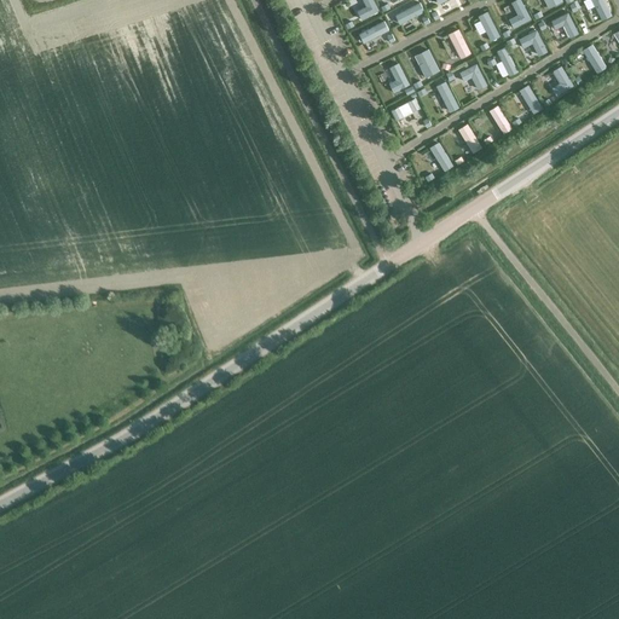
[(379,11),(372,0),(362,0),(365,6),(357,11),(362,19),(379,11)]
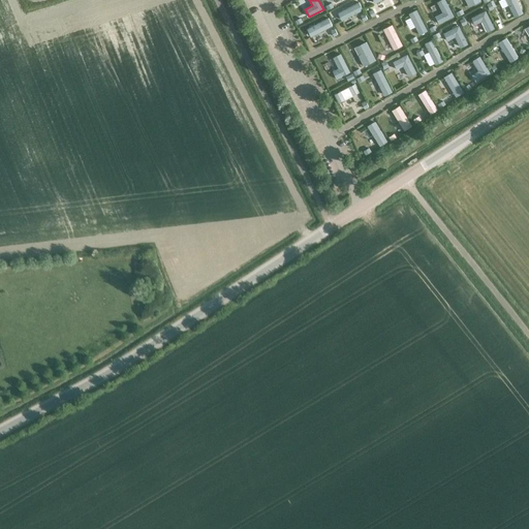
[(454,17),(444,0),(439,0),(437,2),(442,12),(435,17),(439,24),(454,17)]
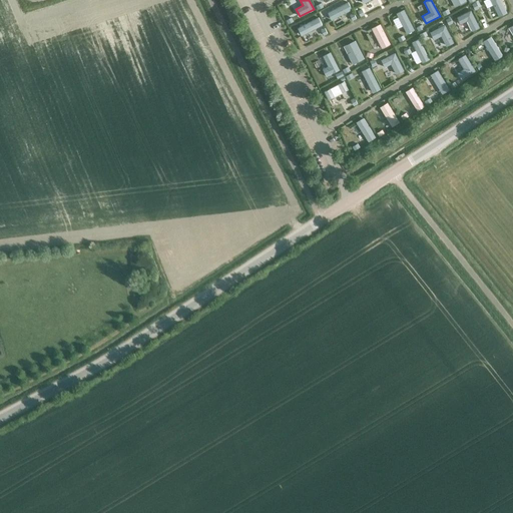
[(500,0),(490,0),(499,17),(507,13),(500,0)]
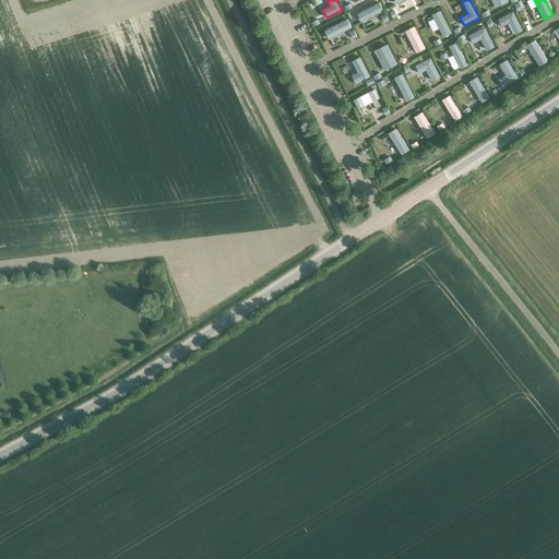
[(357,13),(360,22),(383,11),(379,2),(357,13)]
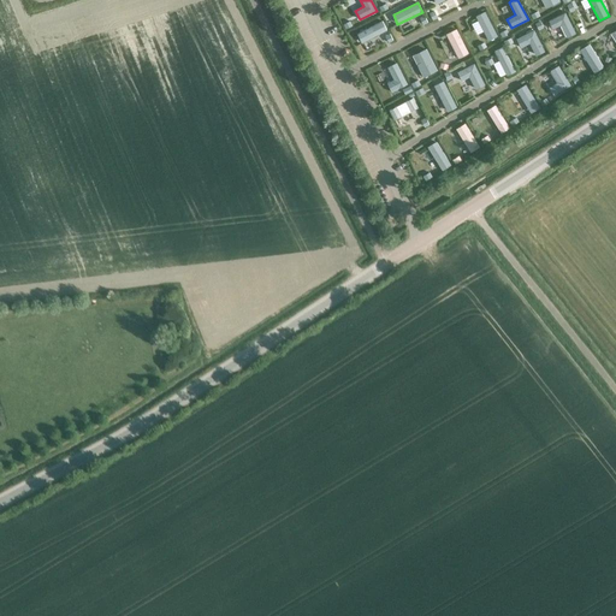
[(489,41),(497,36),(485,11),(475,16),(489,41)]
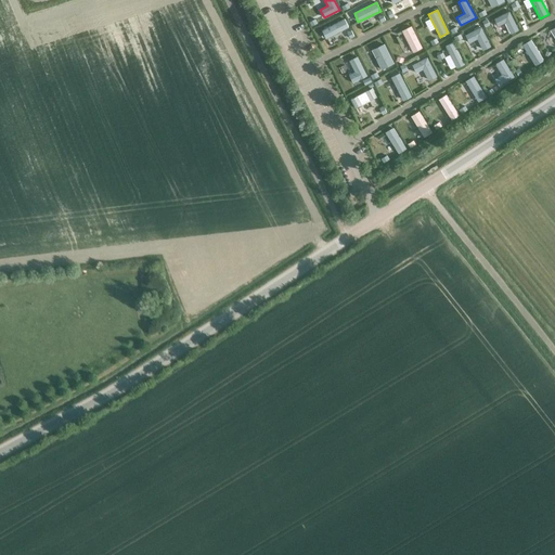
[(510,11),(494,18),(498,26),(505,23),(511,34),(519,29),(510,11)]
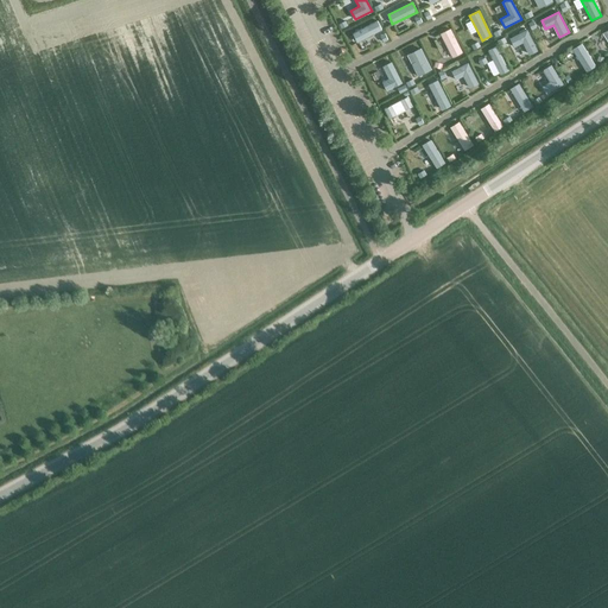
[(378,20),(353,33),(358,43),(381,30),(378,20)]
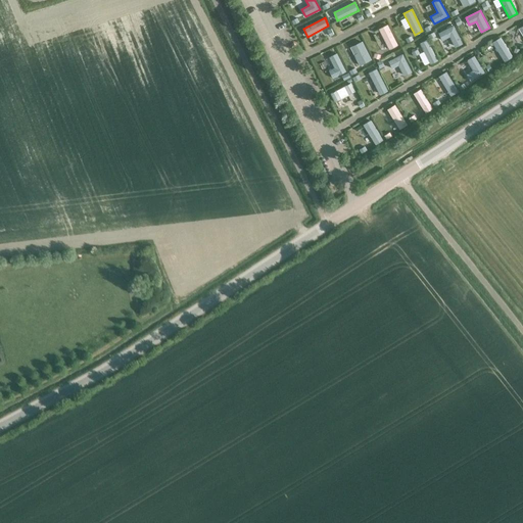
[(398,45),(387,25),(378,29),(389,49),(398,45)]
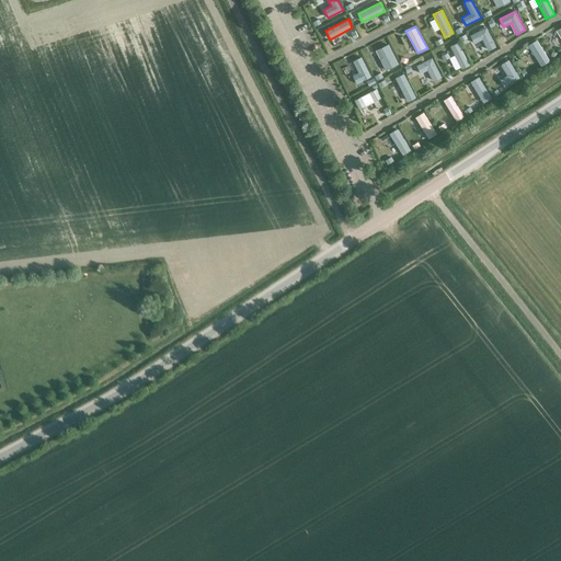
[(488,50),(496,46),(487,27),(470,35),(473,43),(482,39),(488,50)]
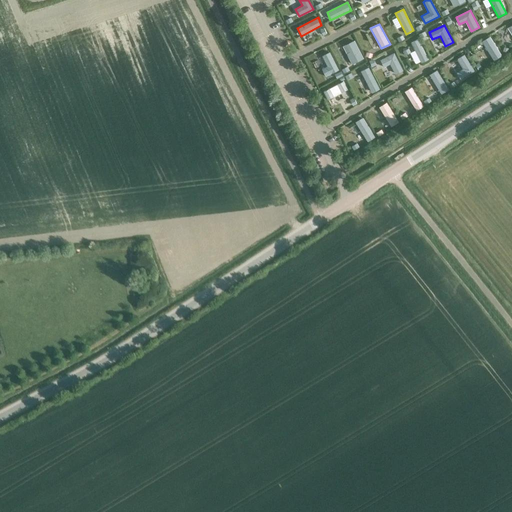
[(494,61),(502,56),(490,36),(482,41),(494,61)]
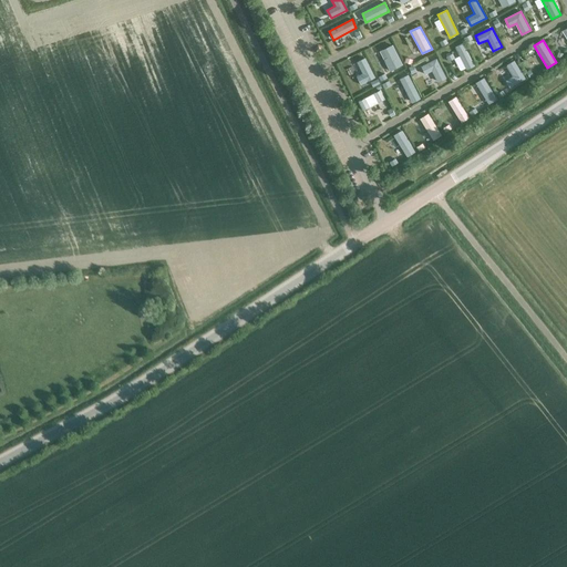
[(463,43),(455,48),(466,70),(475,65),(463,43)]
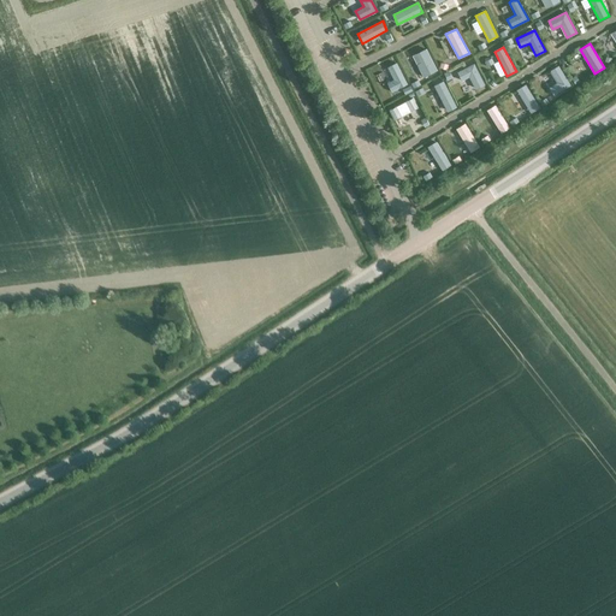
[(437,70),(426,48),(416,53),(421,63),(416,64),(424,77),(437,70)]
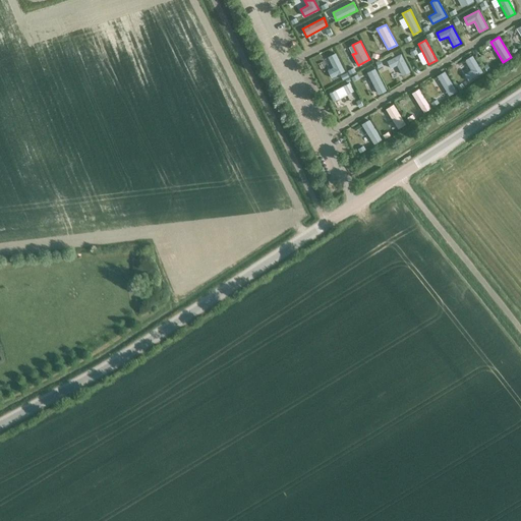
[(328,70),(331,77),(345,71),(335,52),(328,57),(333,67),(328,70)]
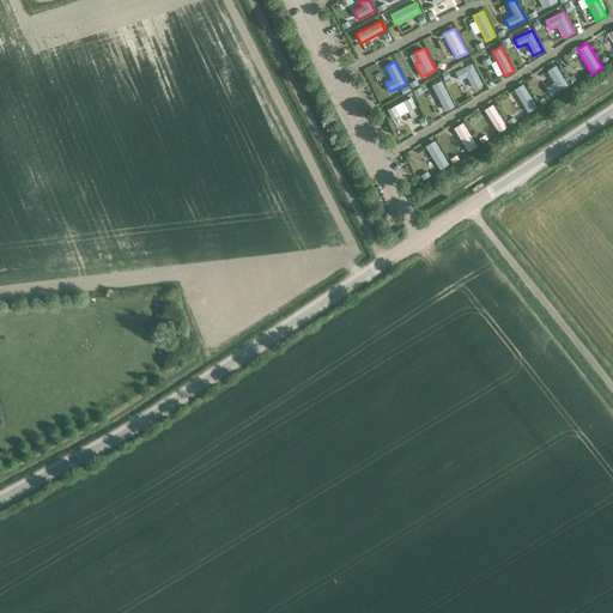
[(472,64),(455,72),(460,80),(467,77),(473,90),(483,84),(472,64)]
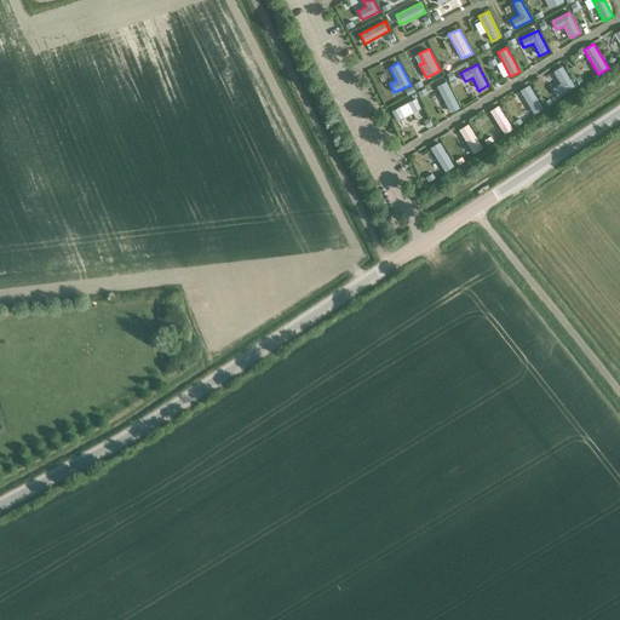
[(574,86),(562,65),(554,70),(561,82),(552,87),(557,96),(574,86)]
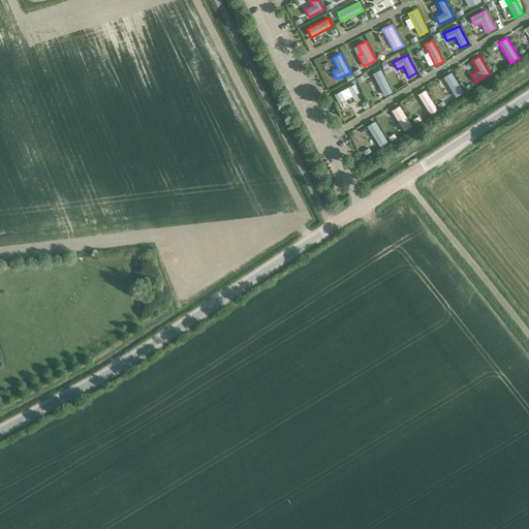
[(381,69),(373,73),(384,96),(393,92),(381,69)]
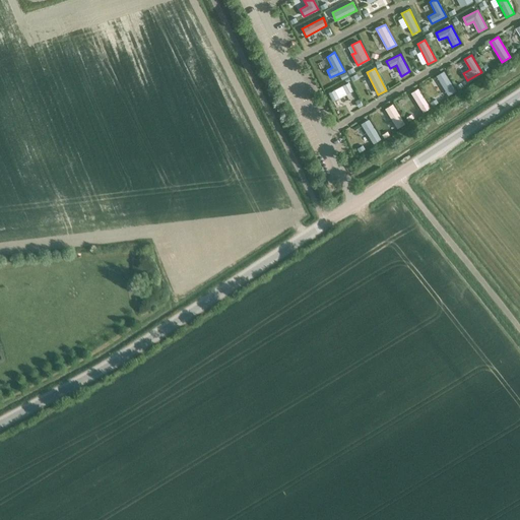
[(444,71),(436,75),(448,95),(456,90),(444,71)]
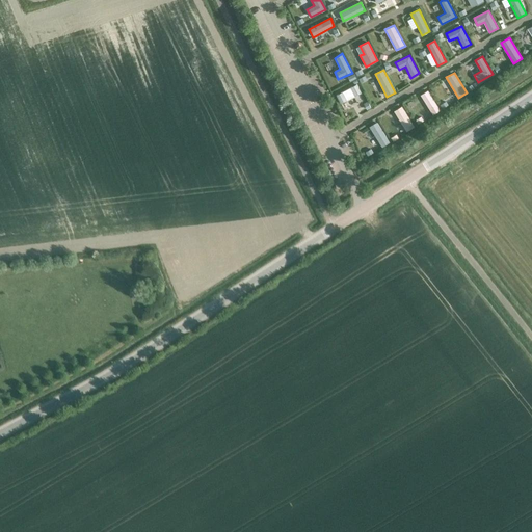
[(340,104),(361,92),(357,84),(336,96),(340,104)]
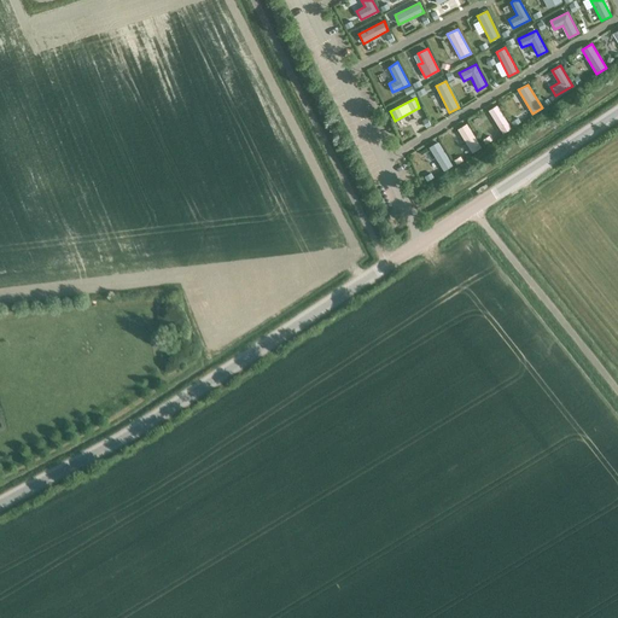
[(488,110),(502,134),(512,128),(496,105),(488,110)]
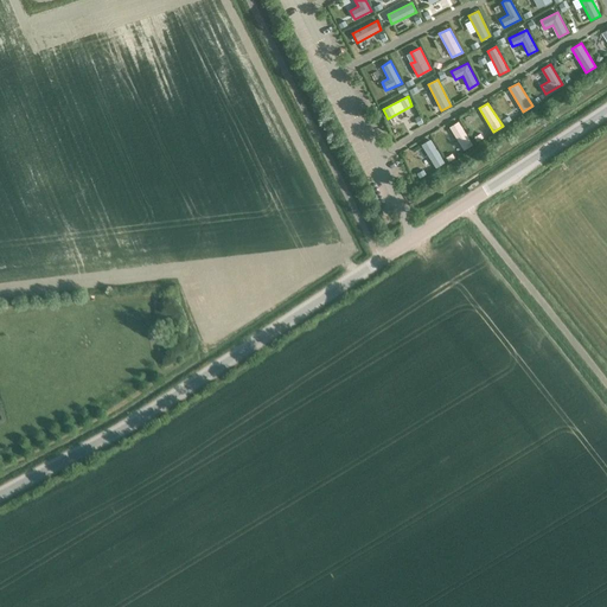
[(459,121),(449,127),(464,151),(473,145),(459,121)]
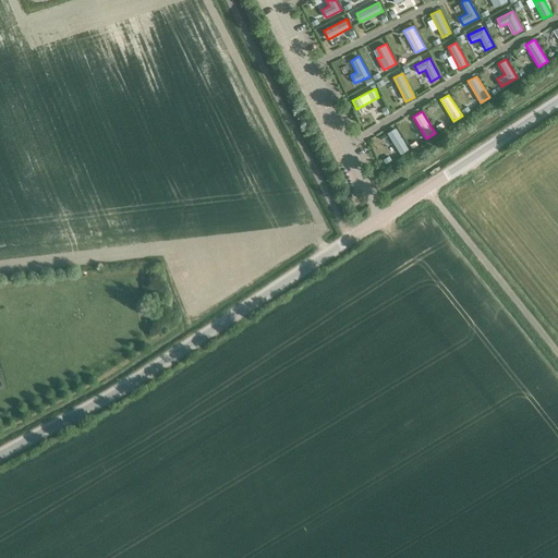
[(400,155),(409,149),(396,128),(387,133),(400,155)]
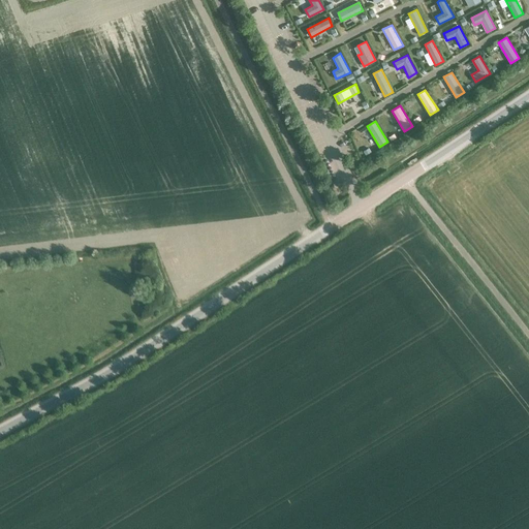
All buildings are outlined.
